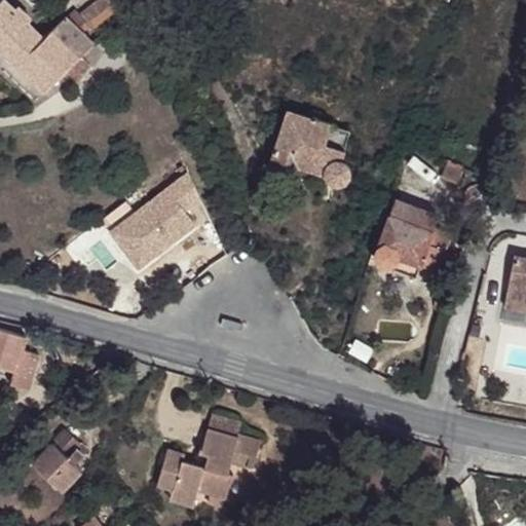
[(43,38),(4,0),(0,0),(0,49),(44,92),(67,70),(77,80),(90,66),(80,55),(94,42),(82,31),(88,25),(79,13),(76,8),(68,16),(66,15),(43,38)]
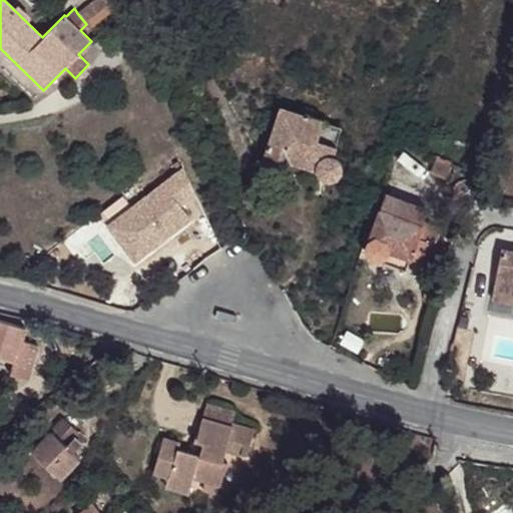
[(109,0),(93,0),(77,13),(86,24),(86,25),(113,5),(109,0)]
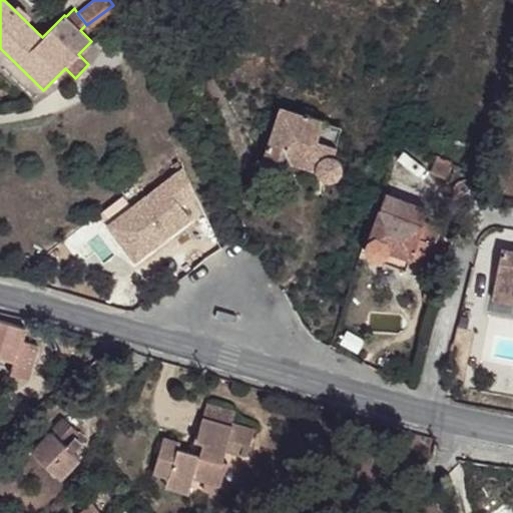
[(335,146),(317,140),(323,121),(324,120),(280,106),(262,163),(308,178),(311,168),(317,170),(318,174),(322,178),(328,180),(333,180),(336,178),(339,176),(340,173),(341,168),(341,163),(340,161),(338,159),(333,156),(336,146),(335,146)]
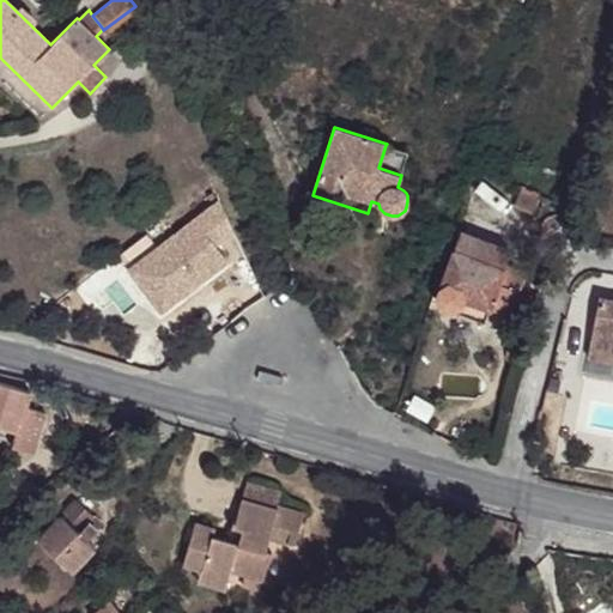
[(407,152),(386,145),(378,168),(400,175),(407,152)]
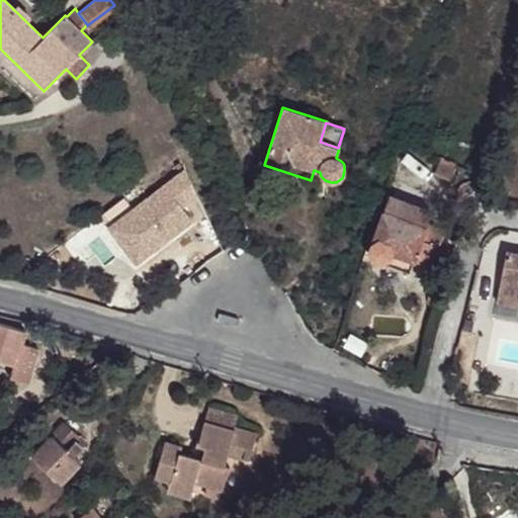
[(456,165),(440,159),(435,172),(451,179),(456,165)]
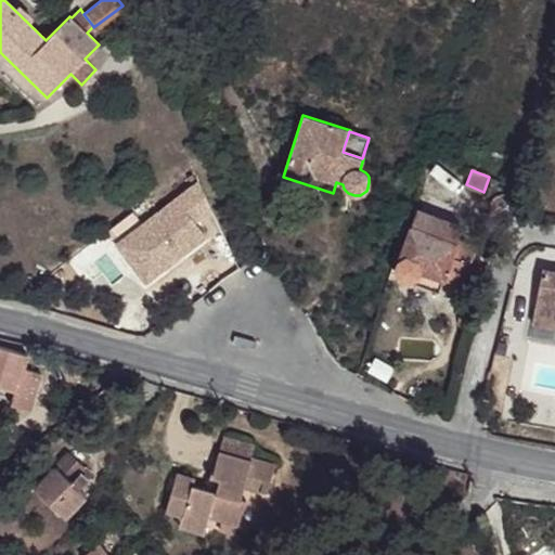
[(197,186),(117,246),(143,279),(203,242),(193,222),(208,213),(197,186)]
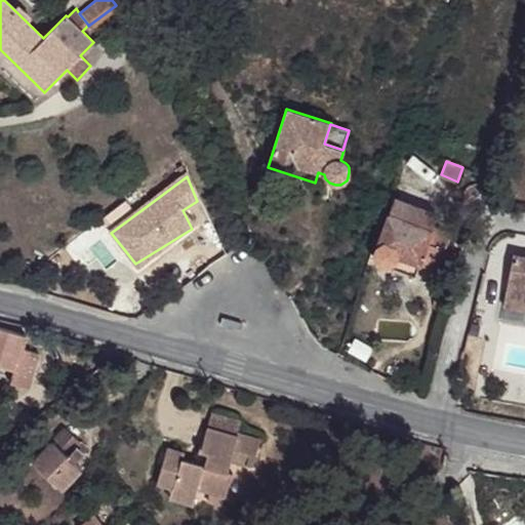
[(438,213),(395,198),(374,254),(376,261),(415,276),(419,263),(439,270),(452,234),(433,227),(438,213)]
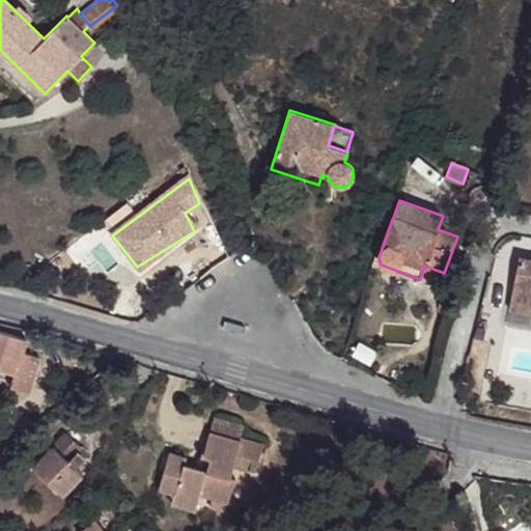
[(530,259),(519,257),(509,309),(530,312),(530,259)]
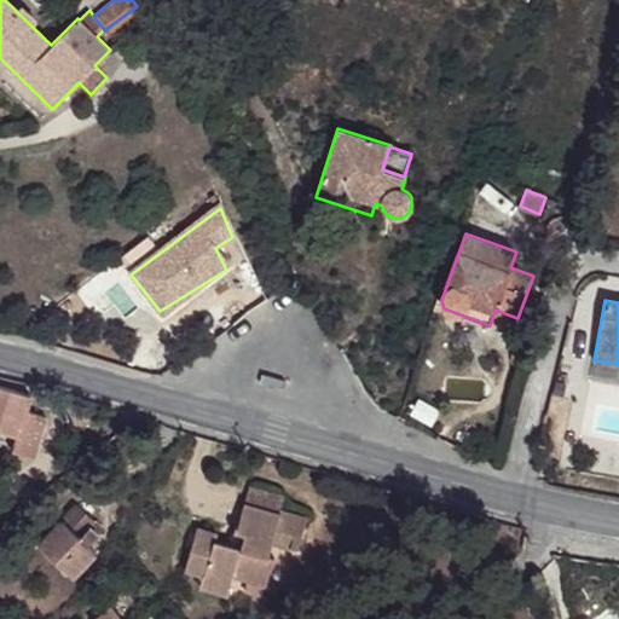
[(526,362),(527,358),(525,353),(522,351),(519,350),(515,351),(513,353),(512,358),(513,363),(515,365),(519,365),(525,364),(526,362)]
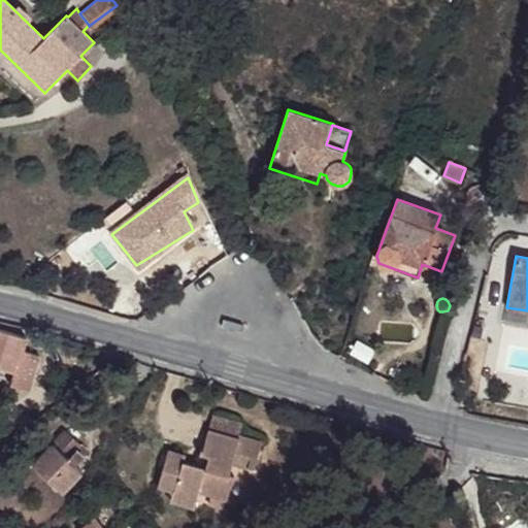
[(0,367),(14,372),(10,386),(28,391),(38,356),(23,351),(26,338),(0,329),(0,367)]
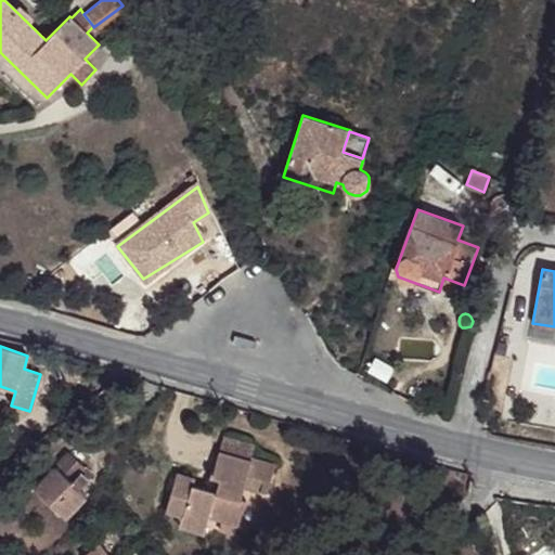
[(223,437),(218,453),(249,462),(250,459),(254,446),(223,437)]
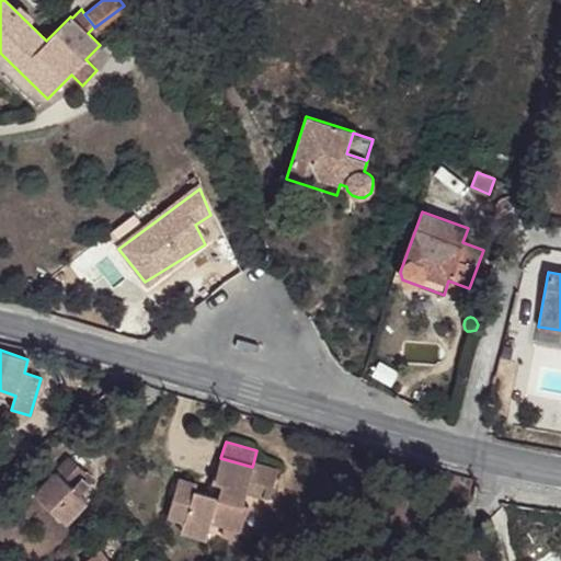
[(35,494),(65,523),(86,501),(79,494),(92,480),(69,458),(35,494)]
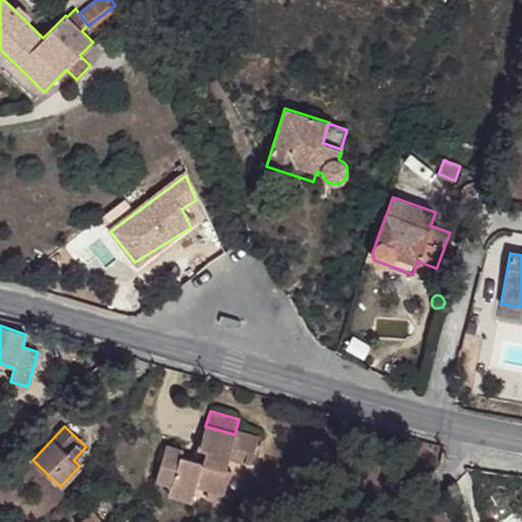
[(171,485),(168,494),(192,502),(197,485),(209,489),(224,493),(230,470),(226,469),(230,454),(246,458),(245,462),(251,464),(258,437),(236,431),(235,434),(205,426),(199,450),(206,452),(203,463),(181,457),(183,451),(166,446),(156,480),(171,485)]
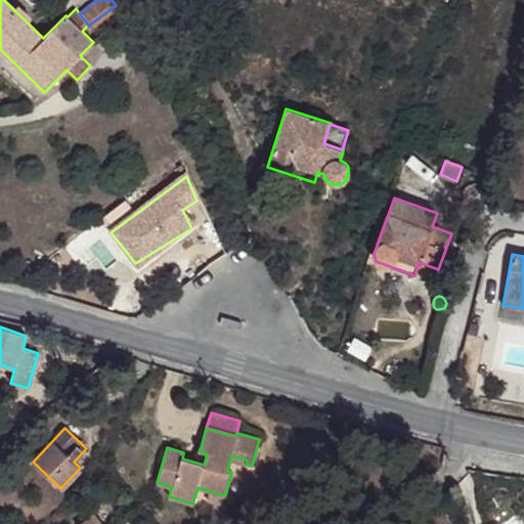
[(222,505),(225,495),(210,491),(208,500),(222,505)]
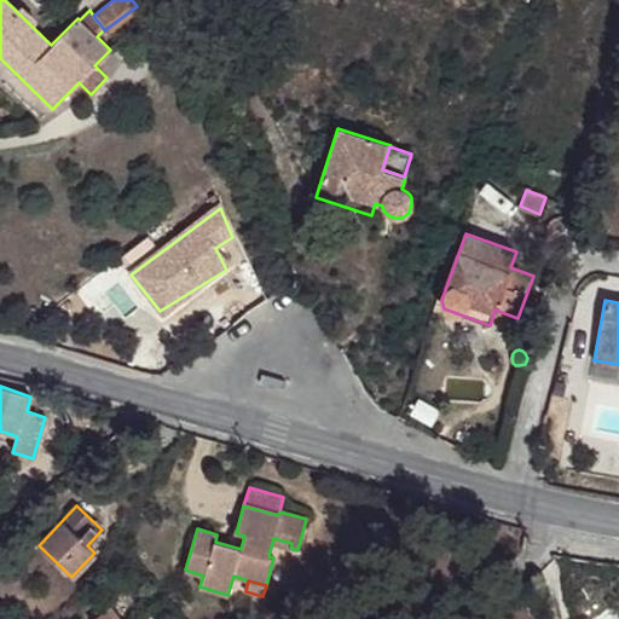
[(121,618),(113,607),(96,618),(121,618)]
